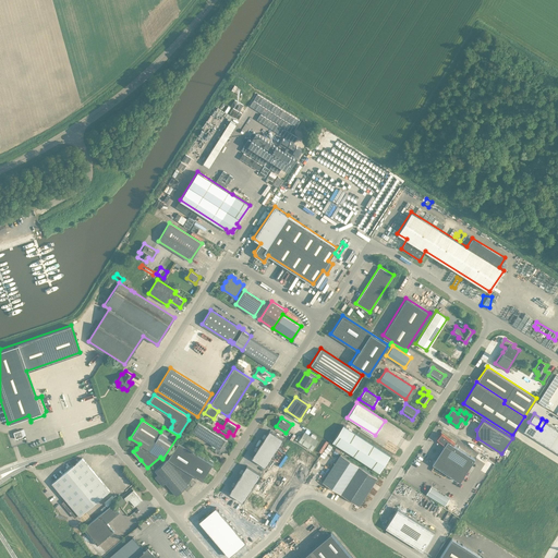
[(545,433),(550,424),(546,421),(541,429),(545,433)]
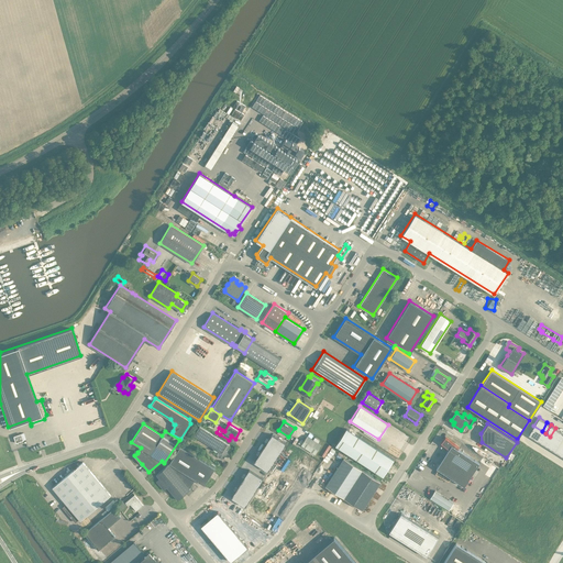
[(194,434),(218,451),(217,453),(217,455),(221,457),(223,457),(224,456),(224,455),(227,452),(225,450),(229,444),(199,426),(194,434)]
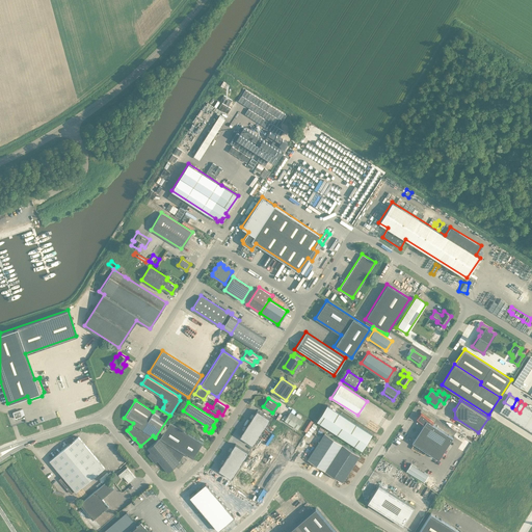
[(512,407),(504,402),(499,410),(507,415),(512,407)]
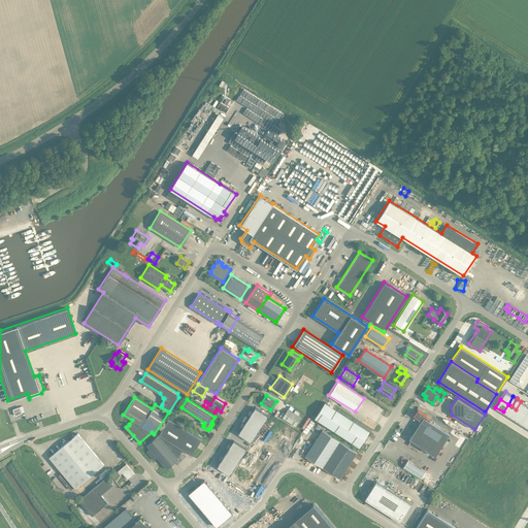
[(325,401),(315,417),(358,446),(368,430),(325,401)]
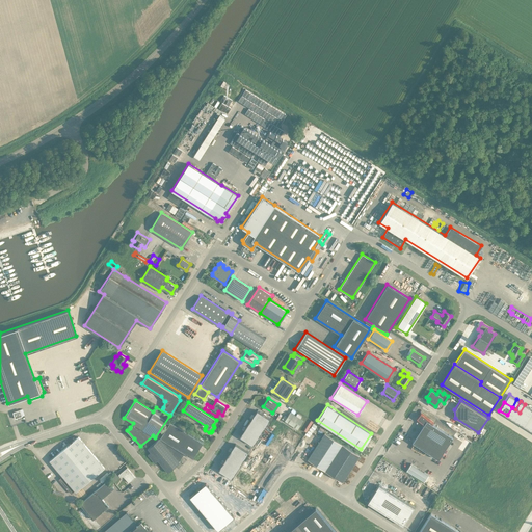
[(525,404),(520,413),(524,415),(529,406),(525,404)]
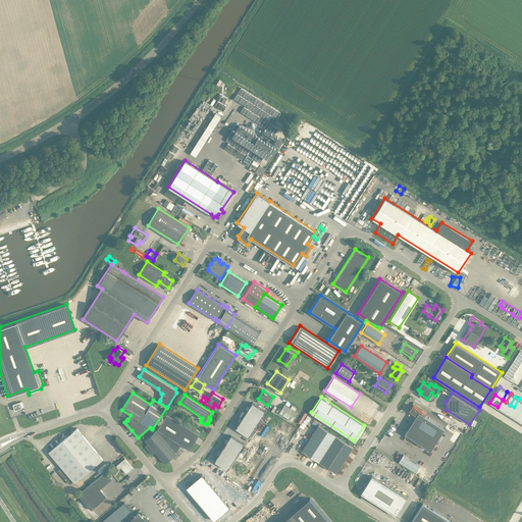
[(498,407),(502,410),(506,402),(503,400),(498,407)]
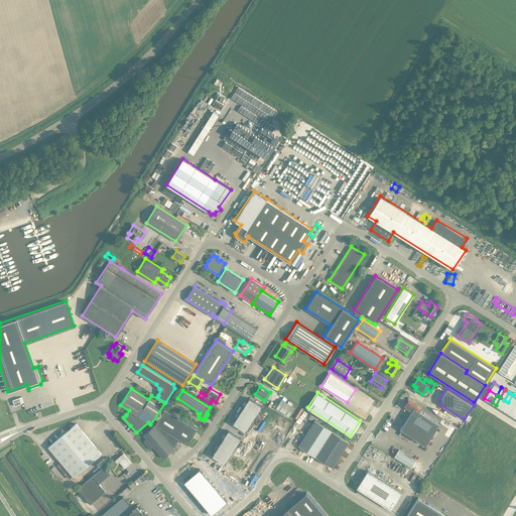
[(13,405),(20,403),(18,397),(11,399),(13,405)]
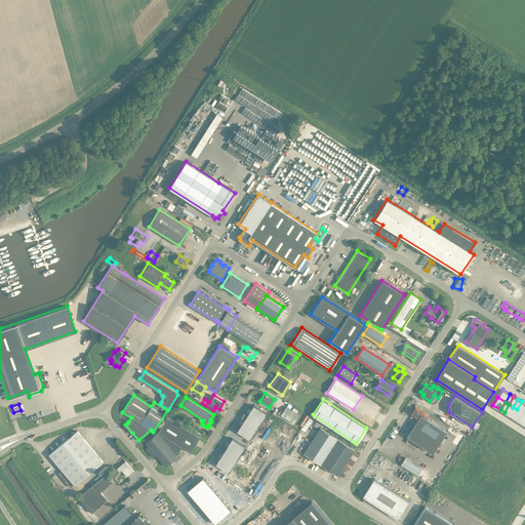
[(253,404),(236,431),(249,439),(266,412),(253,404)]
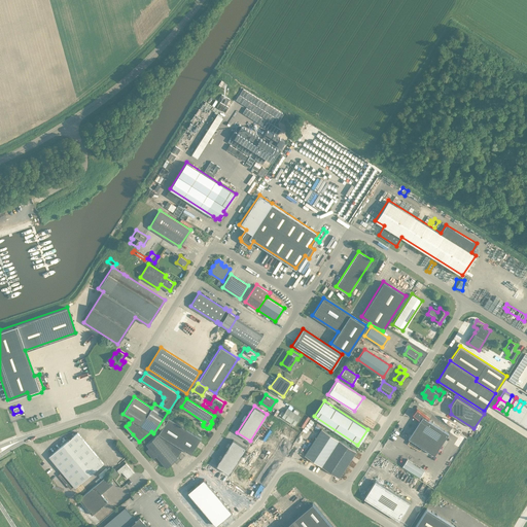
[(515,409),(511,406),(506,414),(510,416),(515,409)]
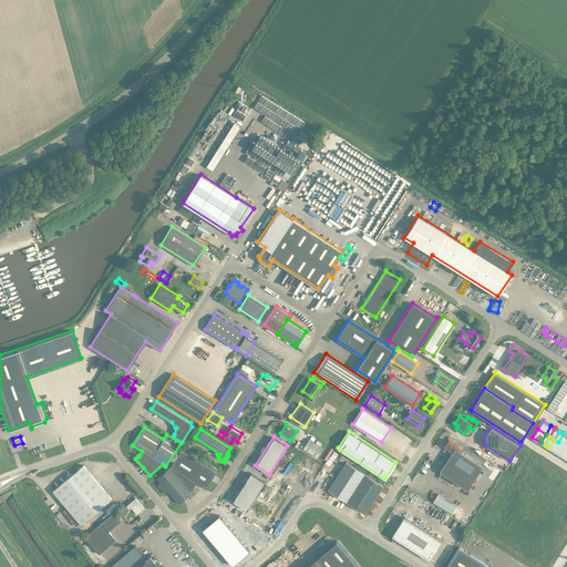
[(322,447),(309,439),(302,447),(317,456),(322,447)]
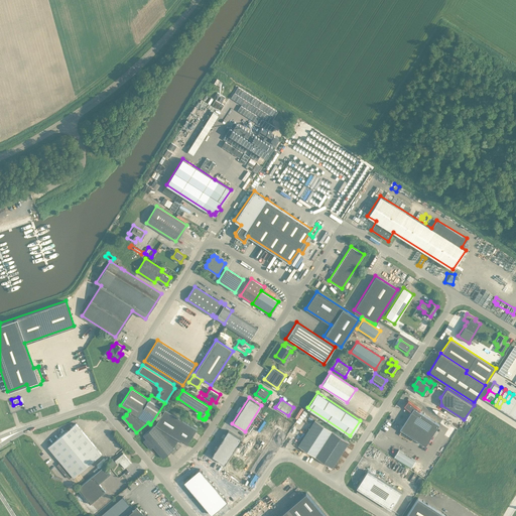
[(419,409),(407,400),(403,405),(411,410),(399,428),(401,429),(399,434),(410,440),(412,437),(425,444),(438,423),(418,410),(419,409)]
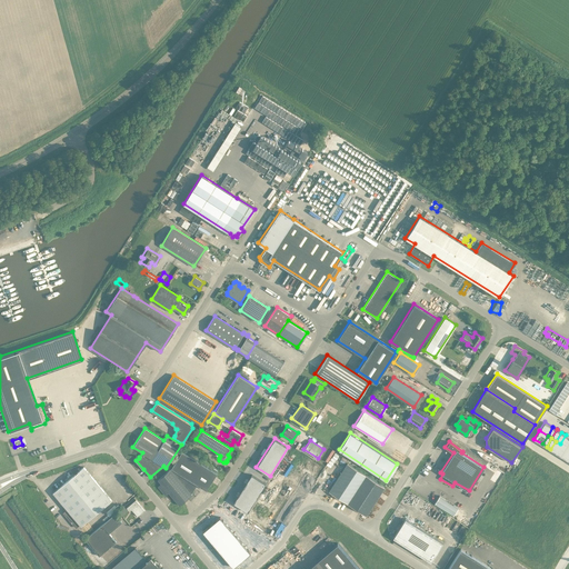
[(555,452),(560,443),(556,441),(550,449),(555,452)]
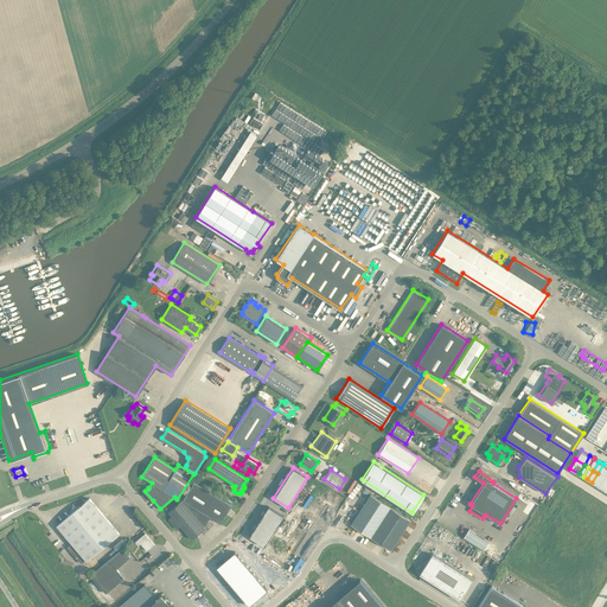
[(604,477),(598,473),(592,483),(598,486),(604,477)]
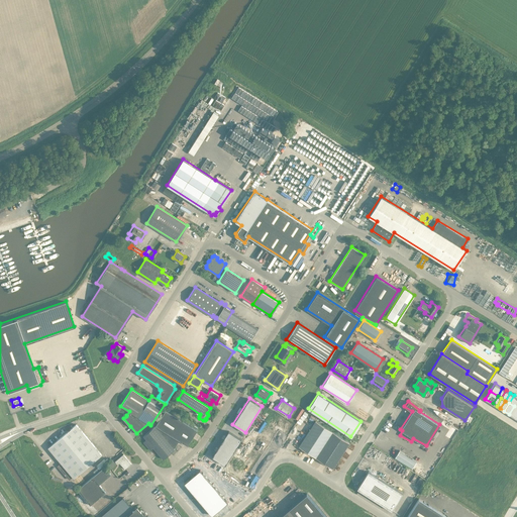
[(282,419),(265,408),(224,470),(241,481),(282,419)]
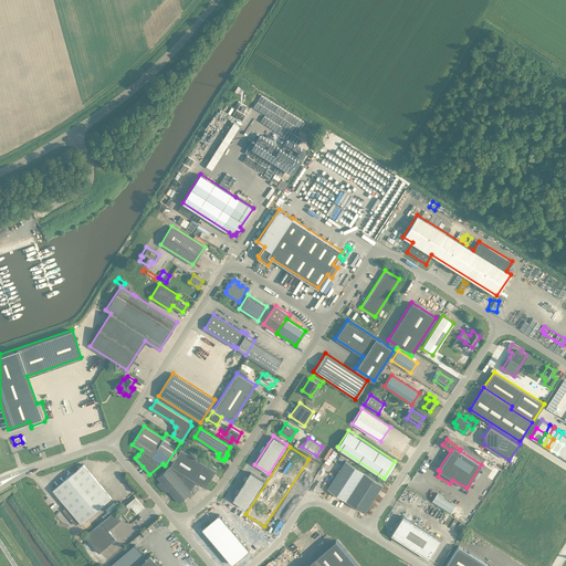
[(180,448),(169,465),(190,490),(196,482),(205,488),(216,470),(180,448)]
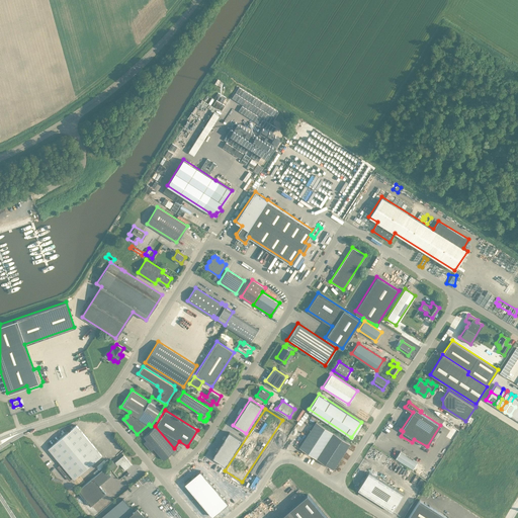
[(316,457),(333,432),(316,421),(299,447),(316,457)]
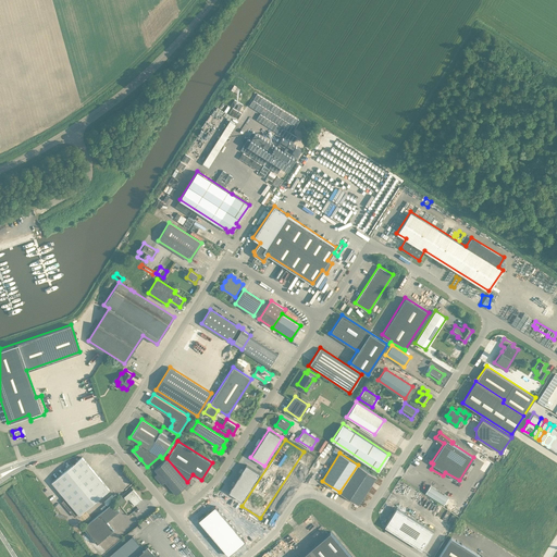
[(51,482),(66,499),(62,502),(74,516),(77,512),(78,515),(109,489),(82,456),(51,482)]
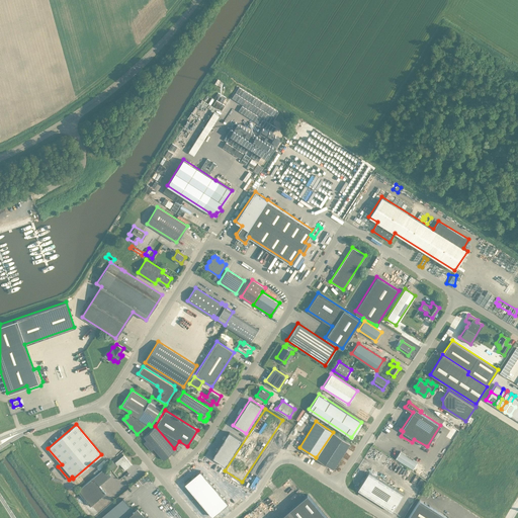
[(155,426),(143,436),(147,440),(144,442),(150,450),(153,448),(163,459),(174,449),(174,448),(155,426)]
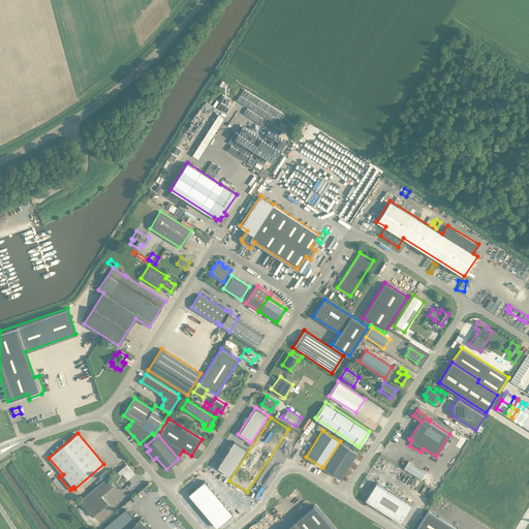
[(234,440),(216,467),(229,475),(247,449),(234,440)]
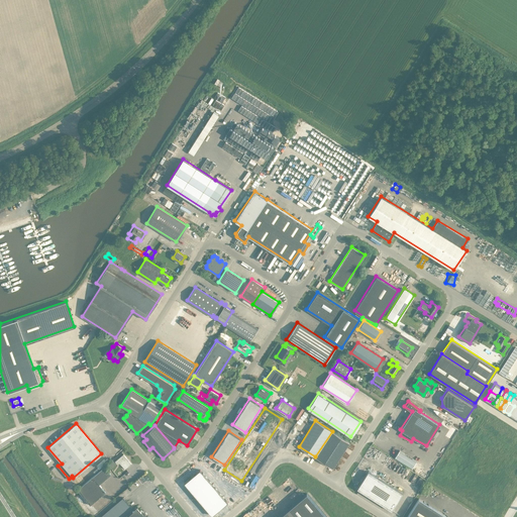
[(332,431),(315,456),(332,468),(348,442),(332,431)]
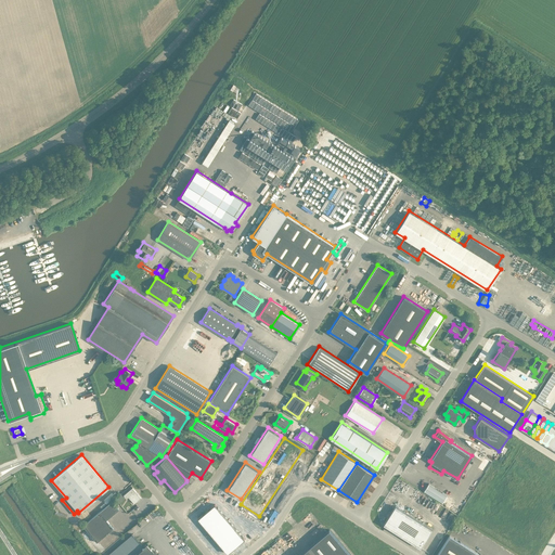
[(428,482),(424,490),(442,502),(447,494),(428,482)]
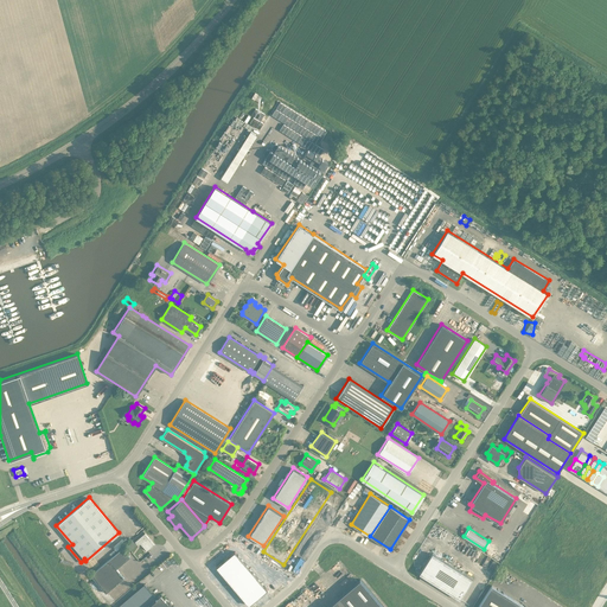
[(154,544),(145,532),(134,541),(138,544),(140,543),(146,550),(154,544)]
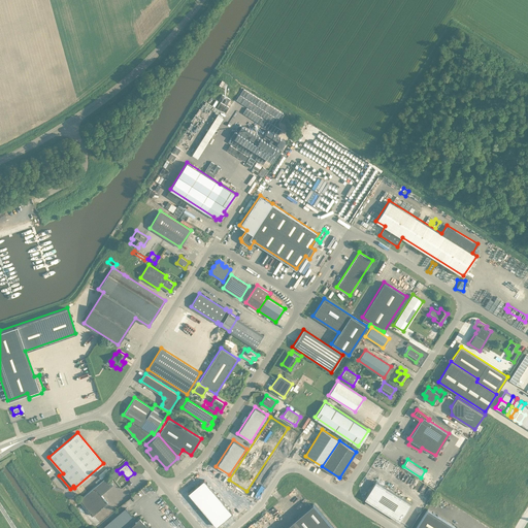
[(107,502),(101,494),(112,484),(106,476),(78,499),(92,516),(107,502)]
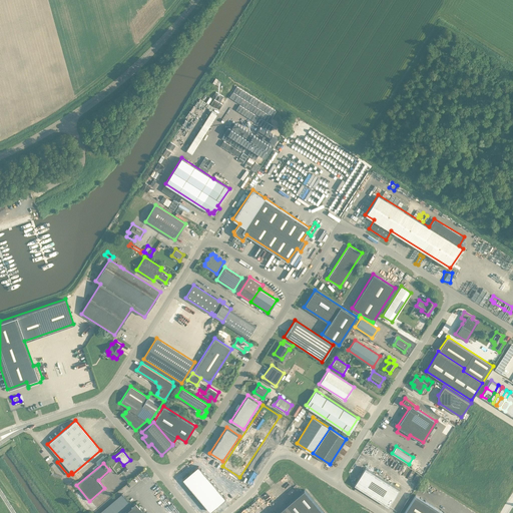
[(213,511),(228,498),(201,466),(185,479),(213,511)]
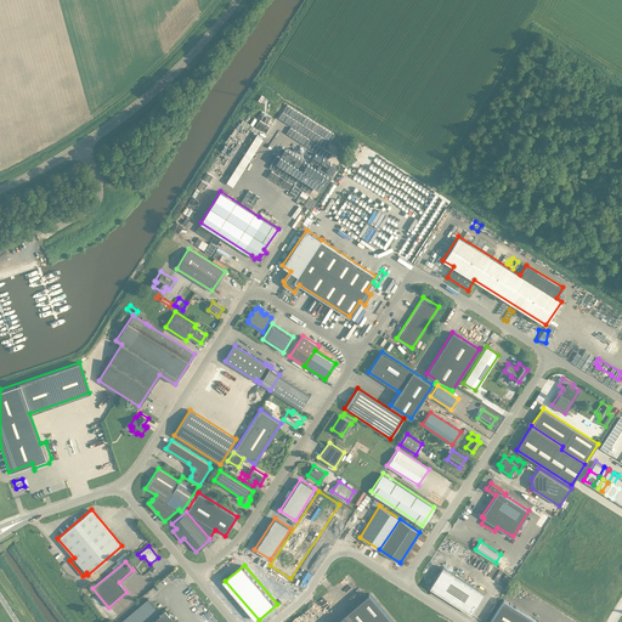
[(442,566),(429,587),(470,614),(484,593),(442,566)]
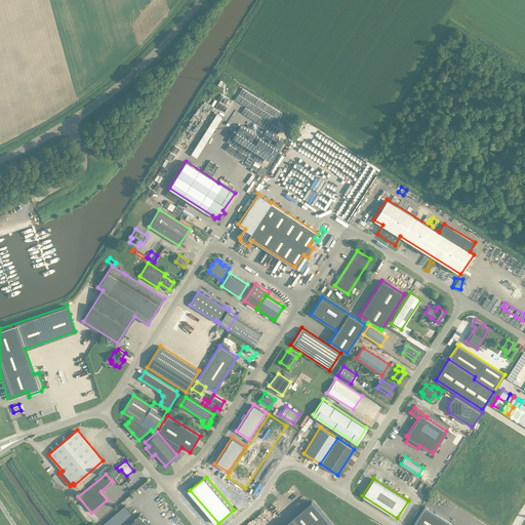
[(331,524),(311,500),(309,502),(281,524),(331,524)]
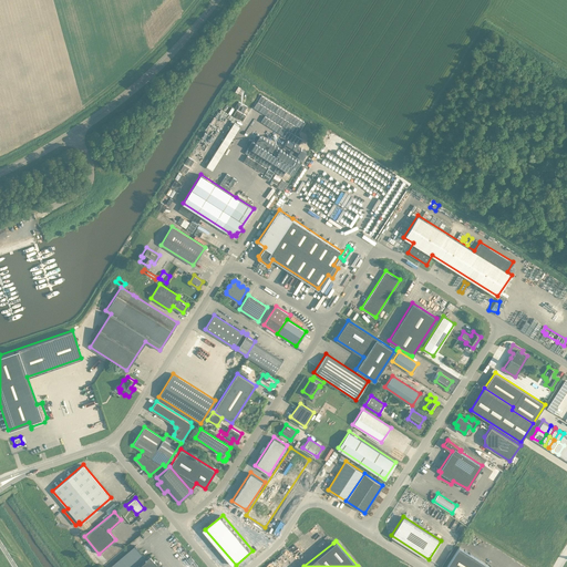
[(120,557),(109,566),(163,566),(151,552),(145,556),(134,545),(120,557)]
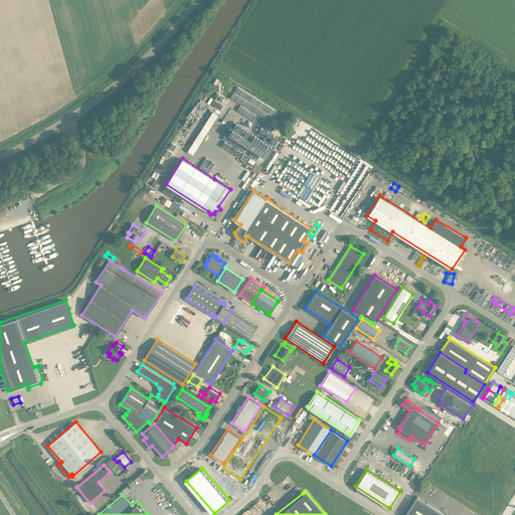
[(446,514),(416,496),(404,514),(446,514)]
